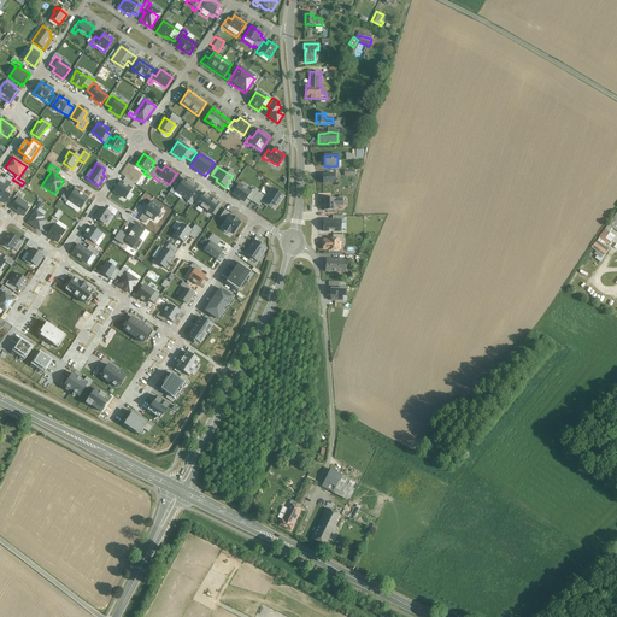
[(15,181),(12,180),(6,176),(4,180),(0,176),(0,201),(5,205),(11,197),(5,193),(10,186),(11,187),(15,181)]
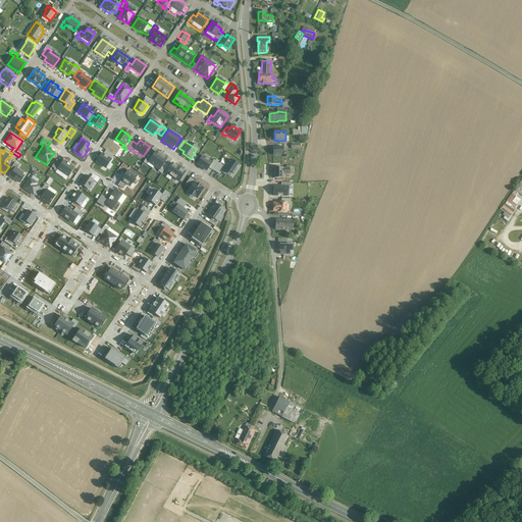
[(102,153),(96,162),(106,169),(112,160),(111,159),(113,156),(106,151),(104,154),(102,153)]
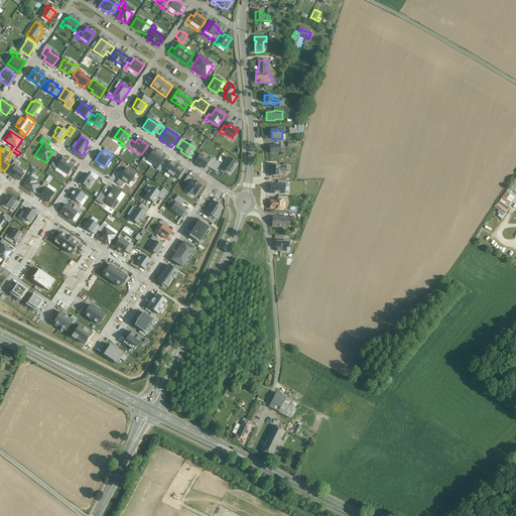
[(152,164),(159,153),(154,149),(150,155),(147,153),(142,161),(145,163),(146,161),(152,164)]
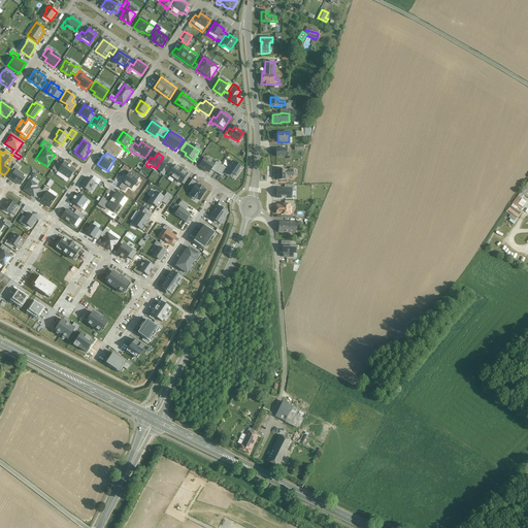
[(169,161),(163,157),(156,168),(161,172),(161,173),(164,175),(168,168),(166,166),(169,161)]
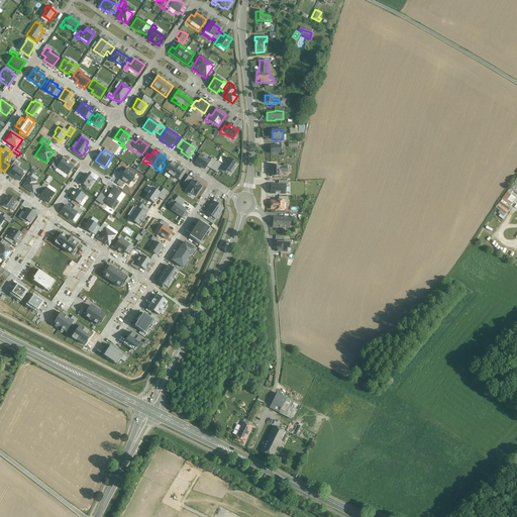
[(201,153),(195,163),(205,170),(207,166),(211,169),(216,162),(211,159),(210,161),(201,153)]
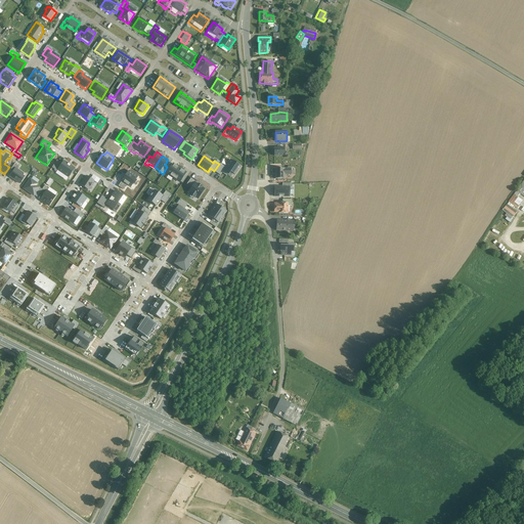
[(55,161),(51,167),(67,177),(74,168),(61,160),(59,163),(55,161)]
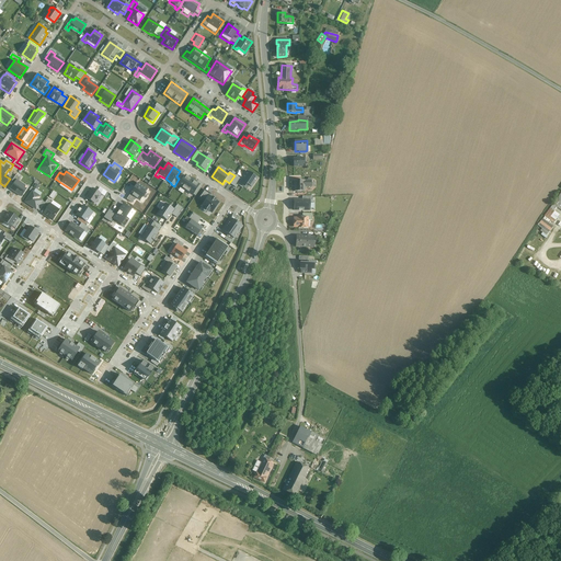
[(240,180),(235,175),(229,183),(236,187),(238,184),(244,189),(247,185),(251,187),(258,179),(247,171),(240,180)]
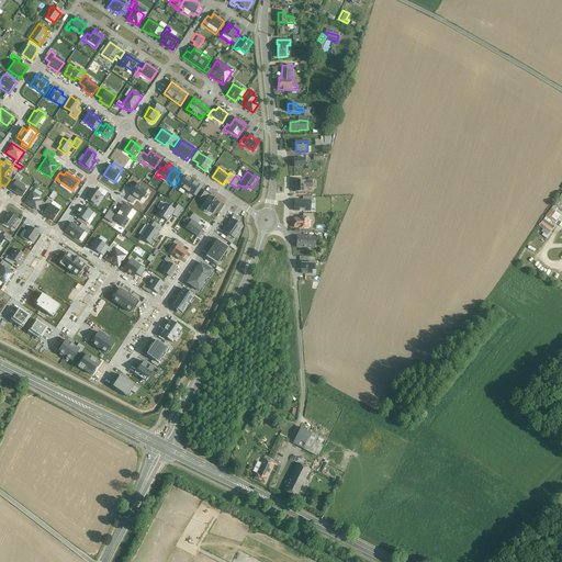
[(184,191),(193,179),(186,175),(184,177),(182,176),(177,183),(179,184),(178,187),(184,191)]
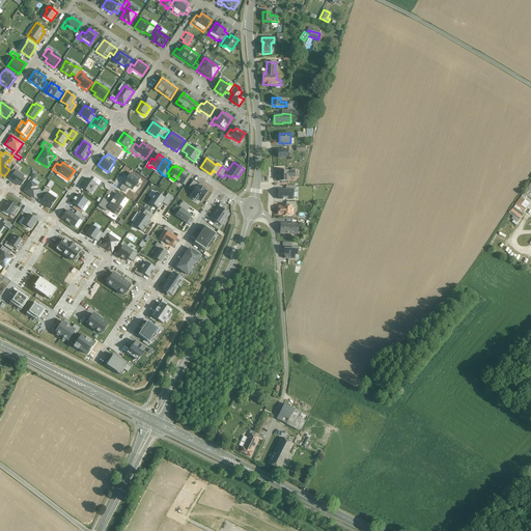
[(15,168),(10,173),(11,174),(14,175),(10,179),(20,186),(25,178),(16,173),(18,171),(15,168)]
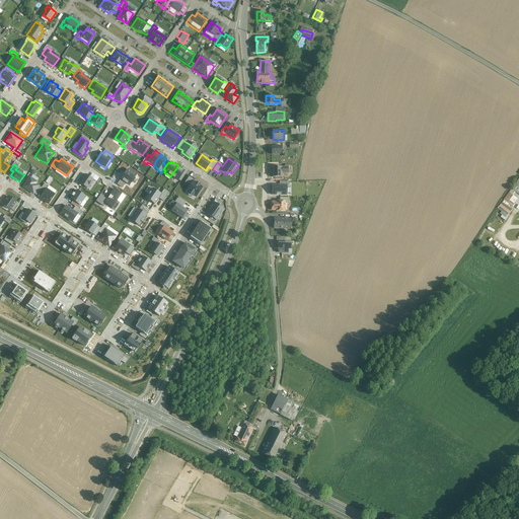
[(186,170),(178,165),(170,176),(177,181),(178,180),(180,181),(186,173),(183,172),(186,170)]
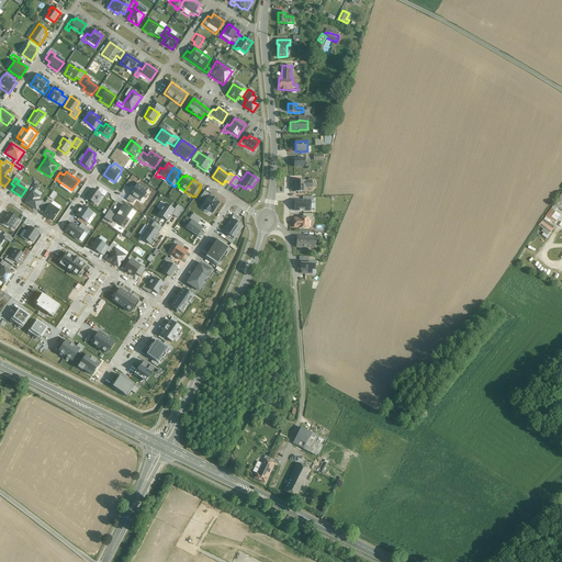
[(295,181),(295,183),(295,191),(305,191),(305,183),(305,181),(295,181)]
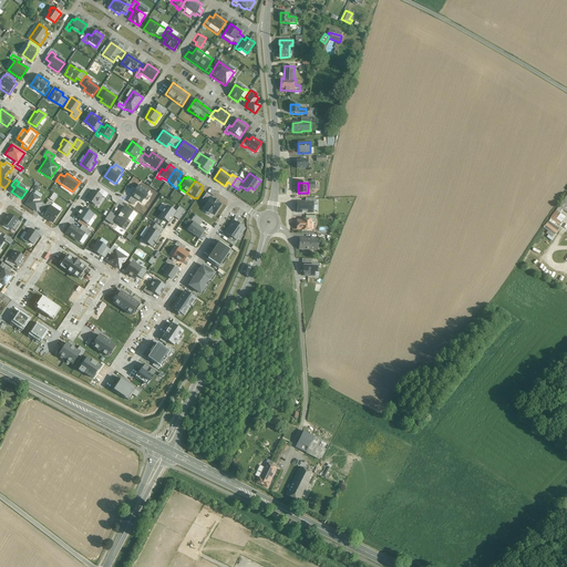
[(140,186),(129,202),(133,205),(137,199),(141,203),(143,199),(144,200),(147,196),(146,196),(148,192),(140,186)]
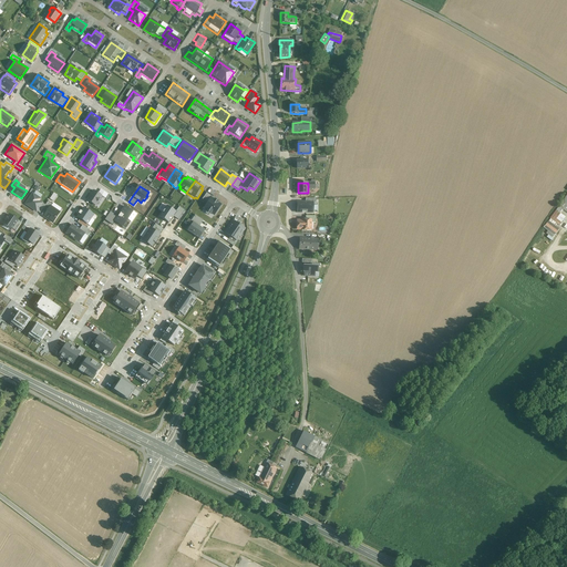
[(93,191),(88,200),(95,206),(102,196),(93,191)]
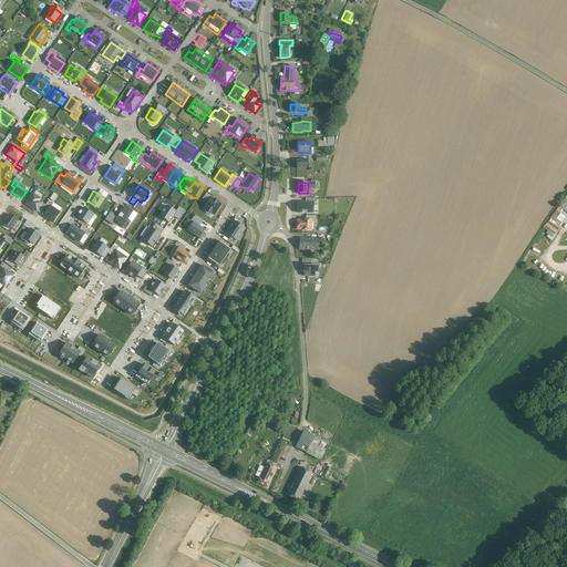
[(206,192),(200,200),(206,204),(203,209),(214,216),(222,205),(212,198),(213,196),(206,192)]
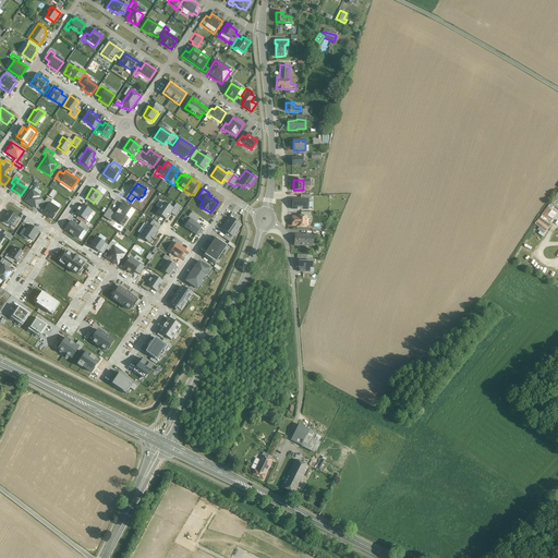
[(35,207),(38,208),(40,205),(43,202),(38,198),(39,196),(31,190),(23,201),(34,208),(35,207)]
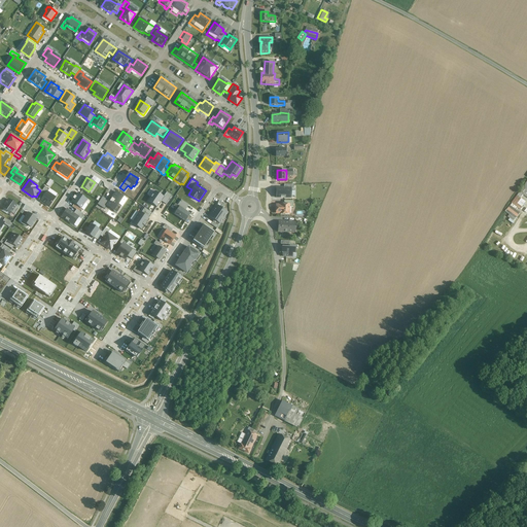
[(43,187),(40,190),(38,194),(42,197),(39,201),(48,208),(56,199),(46,192),(47,190),(43,187)]
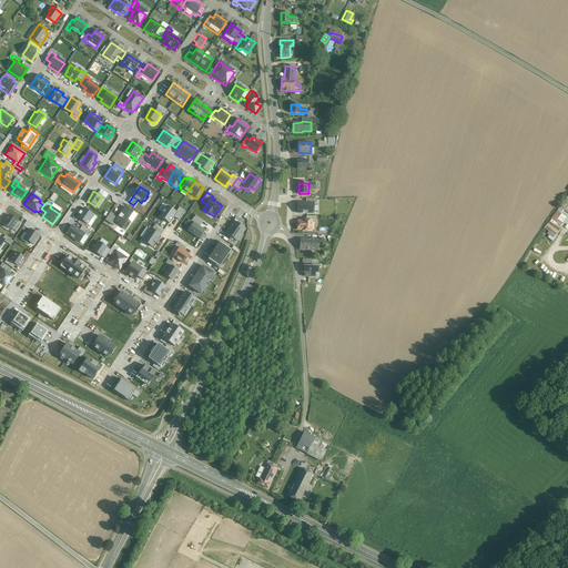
[(313,203),(297,203),(297,213),(313,213),(313,203)]
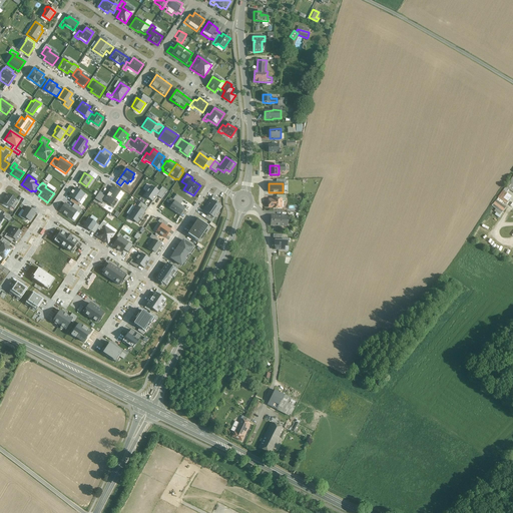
[(104,195),(98,191),(93,198),(100,203),(101,201),(114,209),(124,194),(111,185),(104,195)]
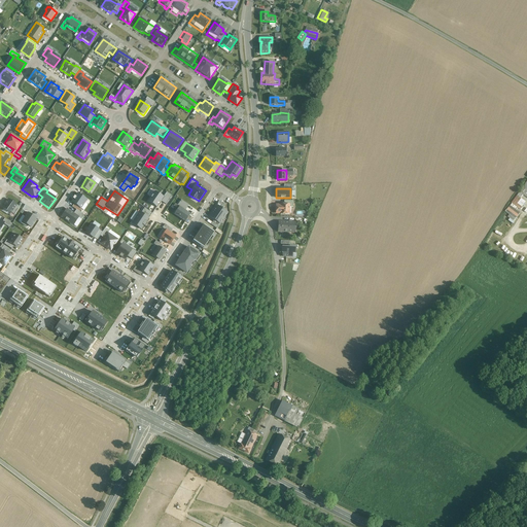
[(155,190),(148,201),(157,207),(161,201),(166,205),(172,197),(166,192),(164,197),(155,190)]
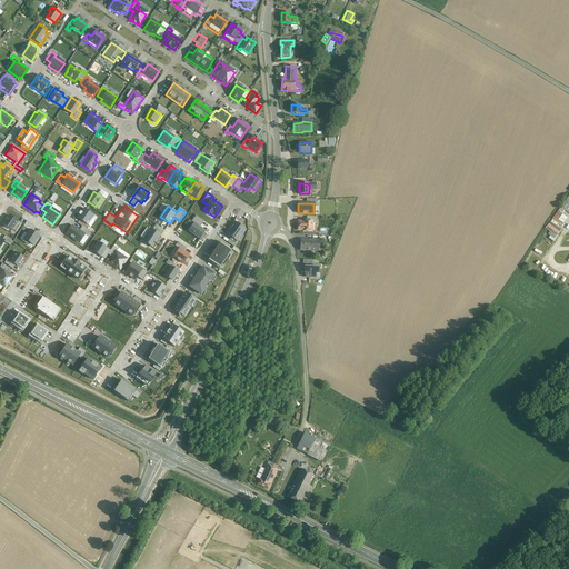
[(80,220),(78,223),(82,227),(86,229),(95,216),(83,209),(77,218),(80,220)]
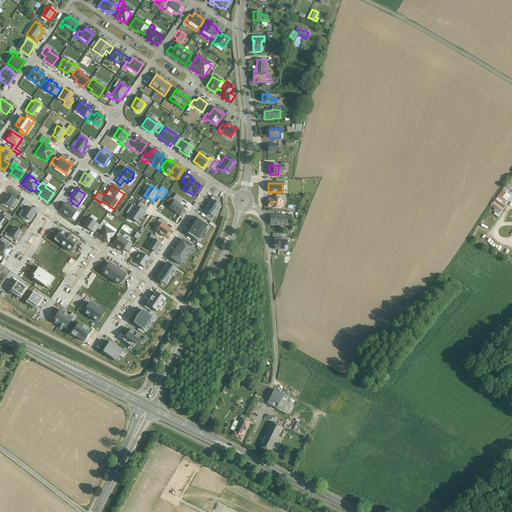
[(4,199),(4,200),(2,203),(3,204),(2,206),(8,210),(9,207),(11,208),(11,207),(14,209),(19,201),(16,199),(17,199),(9,193),(7,197),(6,196),(4,199)]
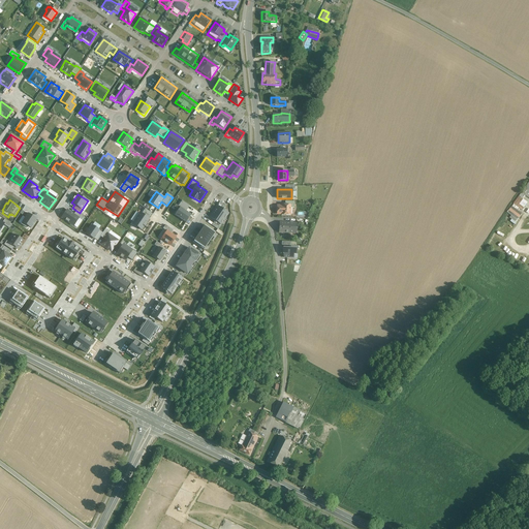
[(180,208),(175,216),(186,223),(191,215),(186,212),(189,207),(181,201),(178,207),(180,208)]
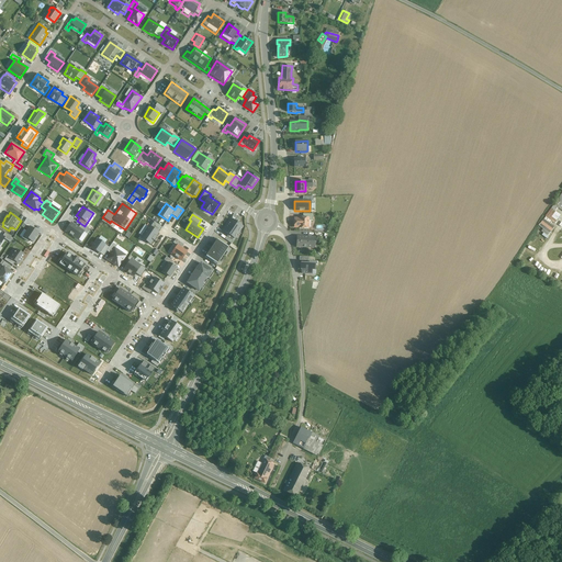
[(231,218),(222,231),(228,235),(225,239),(232,244),(234,239),(235,239),(244,227),(237,223),(240,218),(234,214),(231,218)]
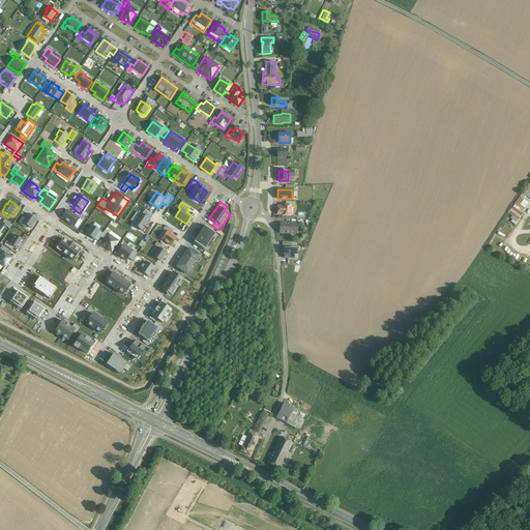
[(277,214),(280,214),(283,214),(283,215),(291,215),(291,206),(283,206),(282,206),(277,206),(277,214)]
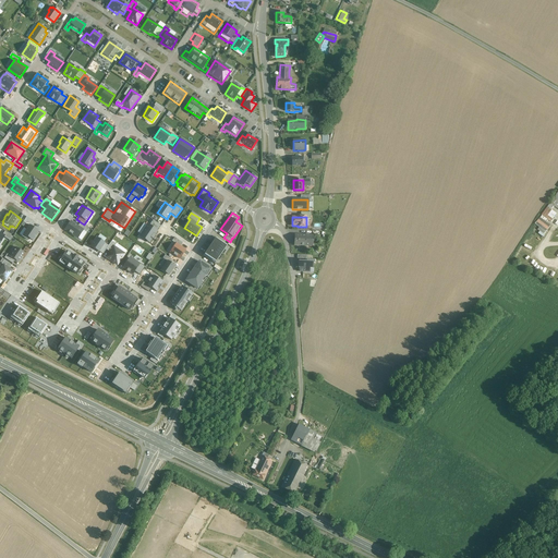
[(29,227),(23,237),(33,242),(39,231),(32,227),(35,223),(26,218),(23,222),(29,227)]
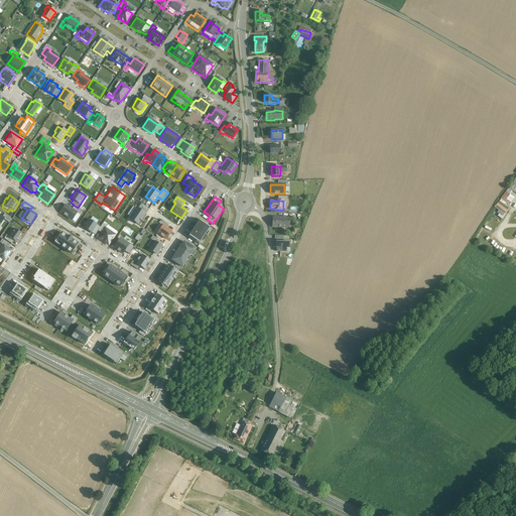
[(82,211),(78,208),(75,206),(73,210),(66,205),(60,213),(72,220),(77,213),(80,215),(82,211)]
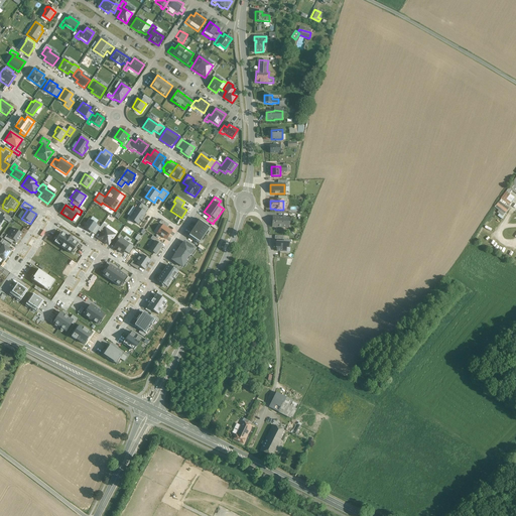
[(136,208),(129,219),(138,224),(148,209),(141,205),(138,209),(136,208)]
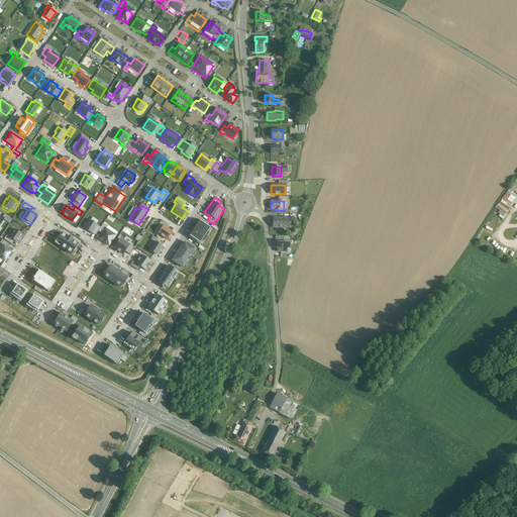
[(0,216),(0,226),(4,220),(9,223),(12,219),(4,215),(2,218),(0,216)]
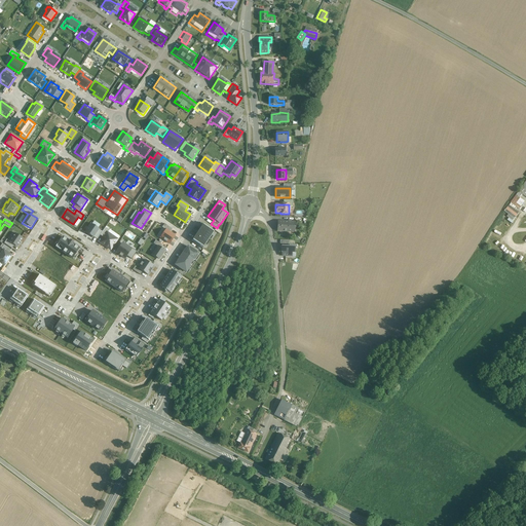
[(288,222),(284,222),(277,222),(277,231),(288,232),(288,222)]
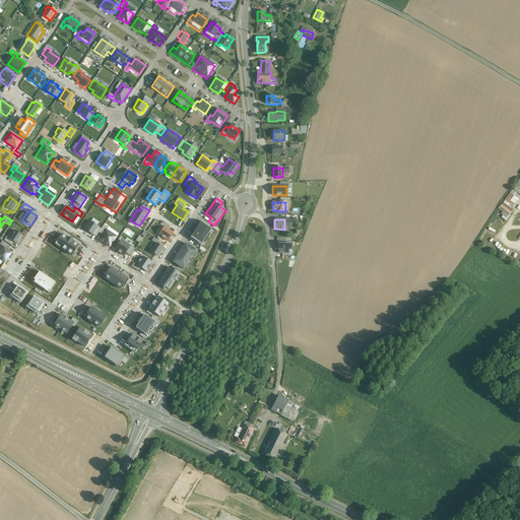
[(164,228),(158,236),(168,242),(174,234),(169,230),(171,226),(163,221),(160,225),(164,228)]
